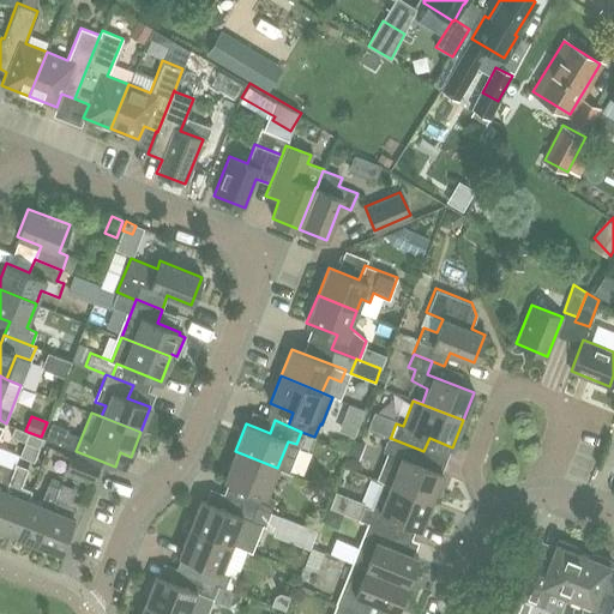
[(28,432),(25,431),(14,427),(11,437),(24,441),(28,432)]
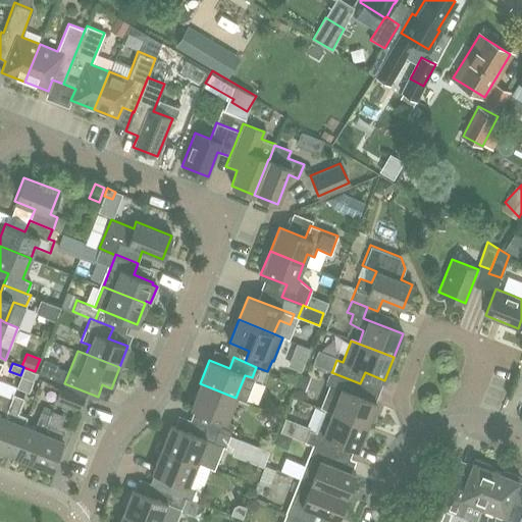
[(23,367),(20,375),(32,380),(35,371),(23,367)]
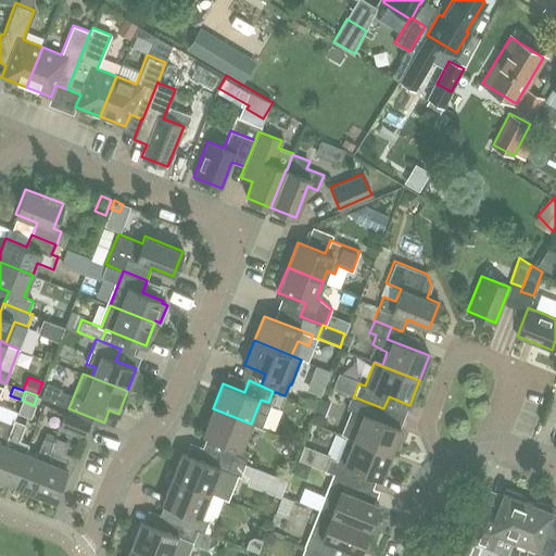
[(345,436),(353,439),(391,453),(401,428),(379,420),(383,408),(353,396),(354,395),(352,395),(346,407),(351,409),(341,433),(345,436)]
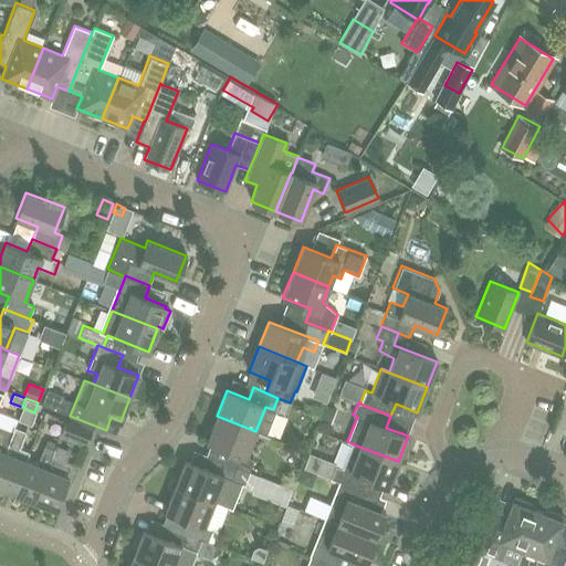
[(253,460),(245,457),(255,431),(217,416),(207,441),(229,450),(223,462),(249,472),(253,460)]
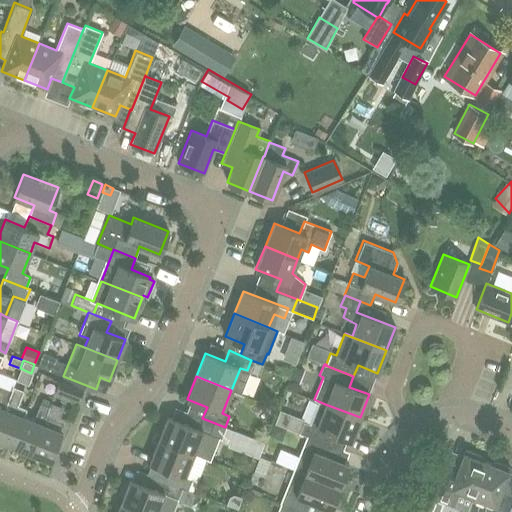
[(83,388),(60,379),(56,390),(78,399),(83,388)]
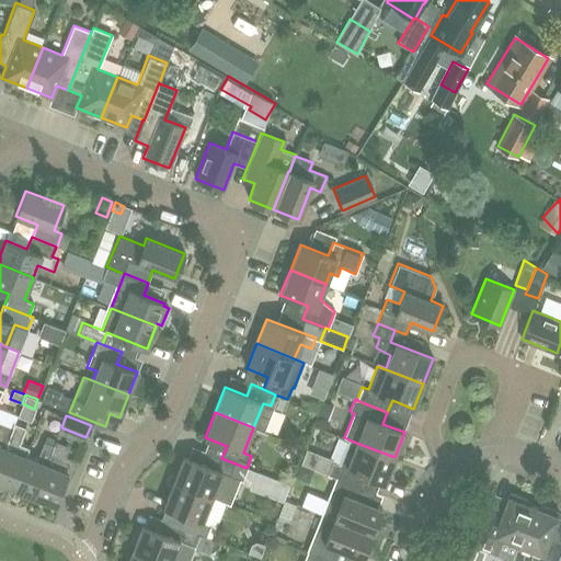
[(14,423),(11,430),(0,458),(0,483),(12,489),(16,477),(25,456),(29,447),(18,443),(24,426),(14,423)]
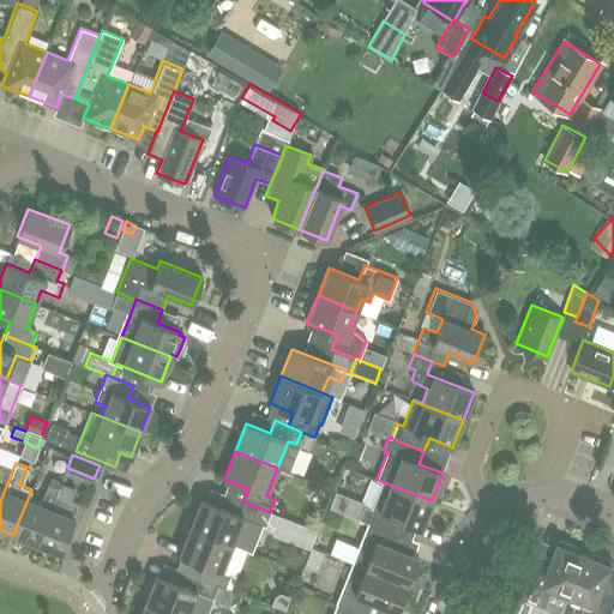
[(0,464),(0,501),(12,470),(0,464)]
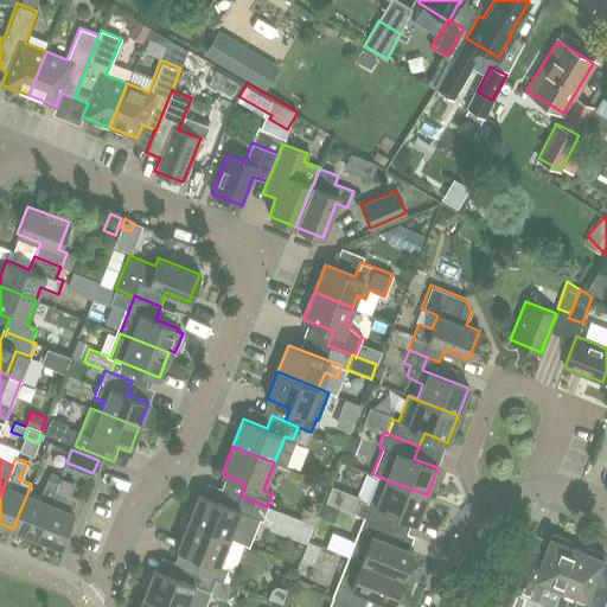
[(427,494),(385,479),(377,475),(366,502),(360,499),(355,513),(363,516),(388,526),(388,525),(393,512),(416,522),(427,494)]
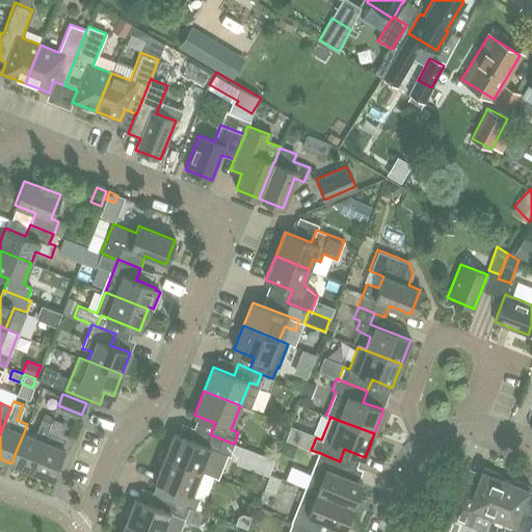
[(11,463),(31,471),(48,428),(51,422),(42,419),(34,436),(24,432),(16,452),(11,463)]
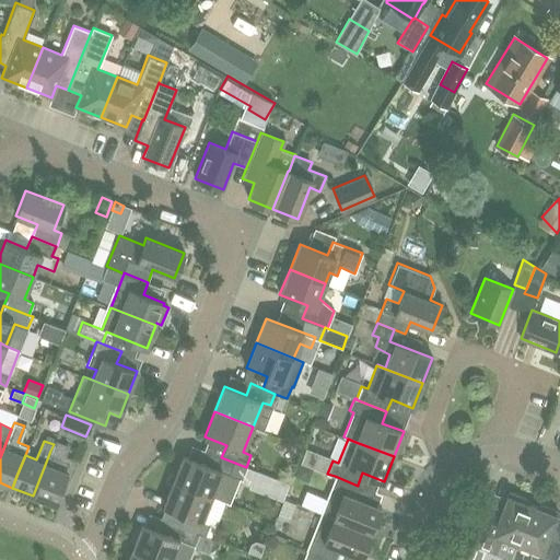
[(50,451),(33,496),(55,504),(61,487),(66,489),(77,461),(62,455),(65,446),(54,442),(54,444),(50,451)]
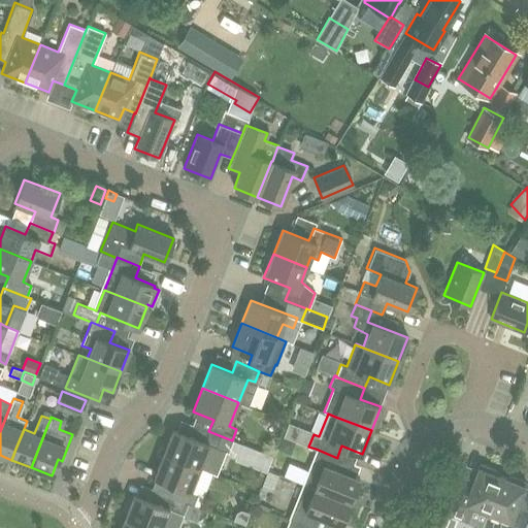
[(291,424),(286,436),(308,447),(314,434),(314,433),(291,424)]
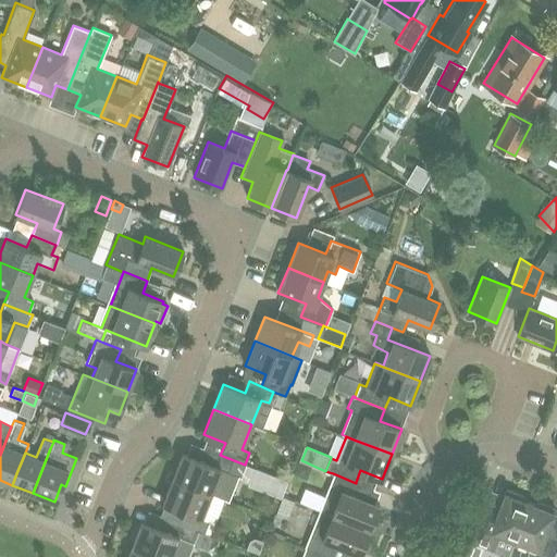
[(182,453),(172,478),(210,493),(220,469),(239,477),(245,465),(220,455),(208,449),(203,461),(182,453)]
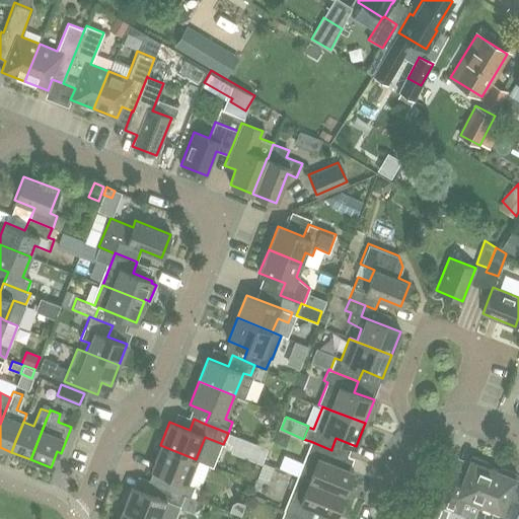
[(228,433),(223,444),(230,447),(229,451),(260,463),(266,448),(228,433)]
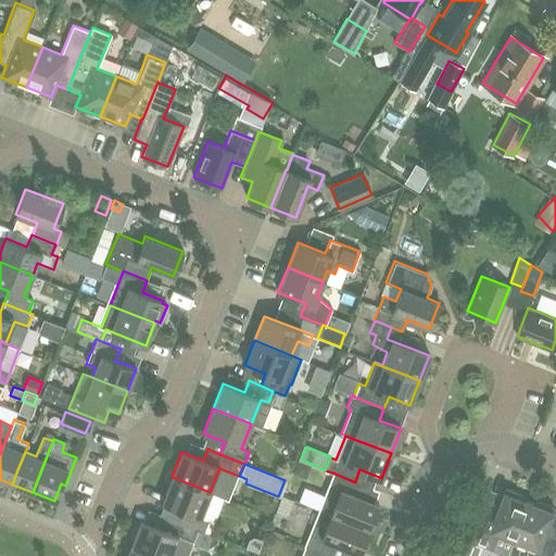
[(337,500),(330,514),(368,529),(378,504),(353,494),(357,482),(355,481),(355,482),(332,472),(324,494),(337,500)]
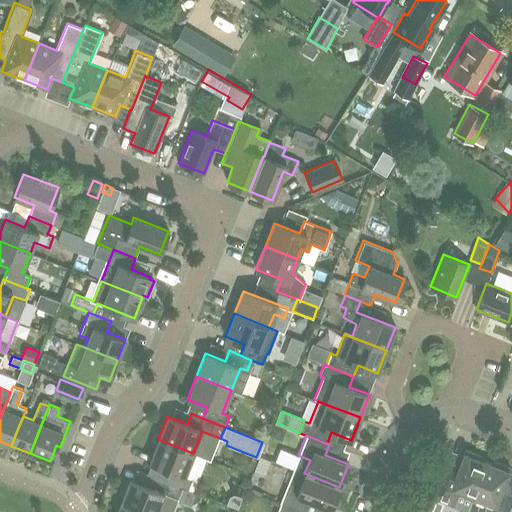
[(184,476),(193,453),(158,439),(149,462),(169,470),(165,481),(166,481),(180,487),(187,490),(191,479),(184,476)]
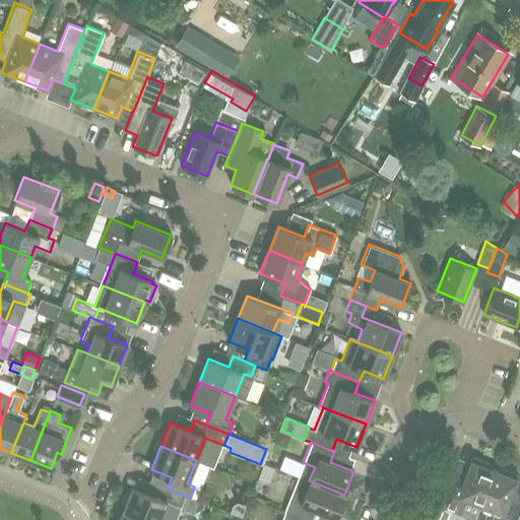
[(450,469),(436,504),(460,513),(465,499),(479,504),(494,468),(486,466),(489,462),(471,456),(464,475),(450,469)]
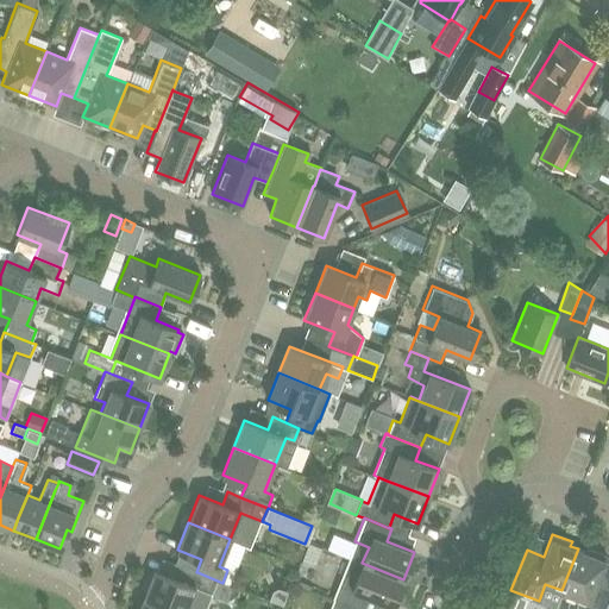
[(586,552),(578,548),(562,590),(556,604),(558,604),(558,608),(575,608),(576,607),(583,608),(606,608),(608,600),(608,588),(596,583),(607,556),(588,548),(586,552)]
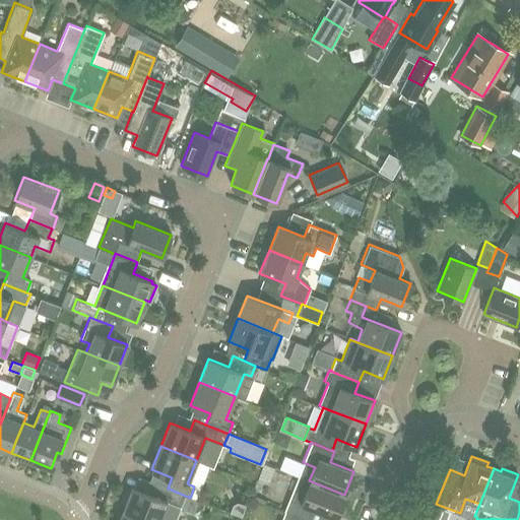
[(304,495),(293,490),(284,511),(307,519),(311,509),(335,518),(344,495),(309,480),(304,495)]
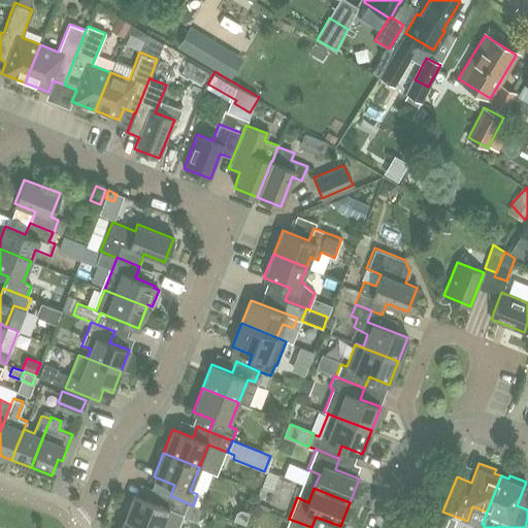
[(154,502),(133,494),(124,518),(150,527),(175,527),(186,502),(171,496),(170,496),(159,491),(154,502)]
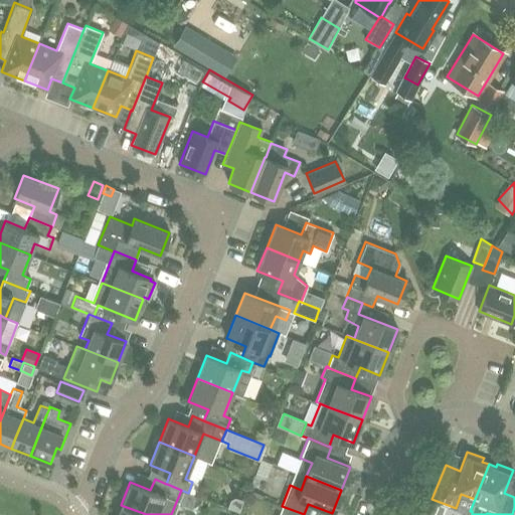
[(432,499),(428,507),(437,510),(440,502),(432,499)]
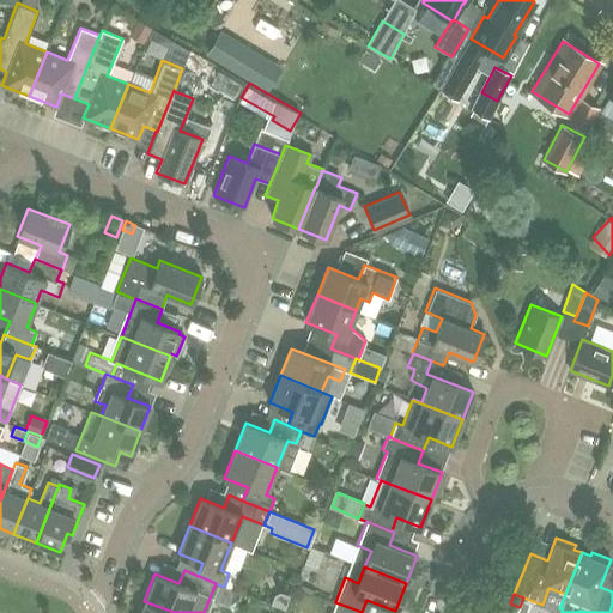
[(174,612),(144,601),(139,612),(174,612)]
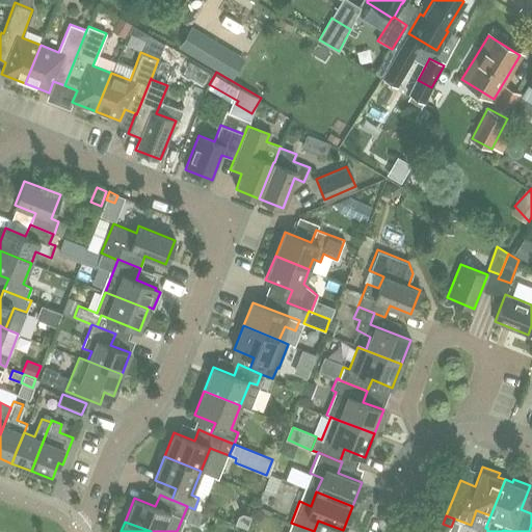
[(316,531),(314,531),(291,523),(287,531),(316,531)]
